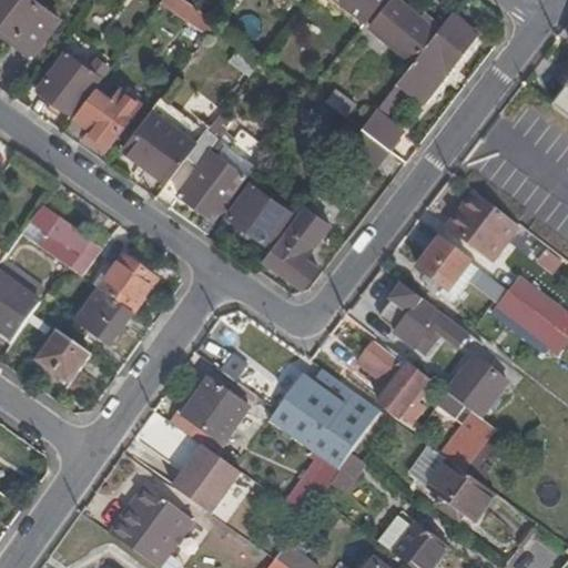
[(37,0),(0,0),(0,26),(34,53),(44,41),(61,18),(37,0)]
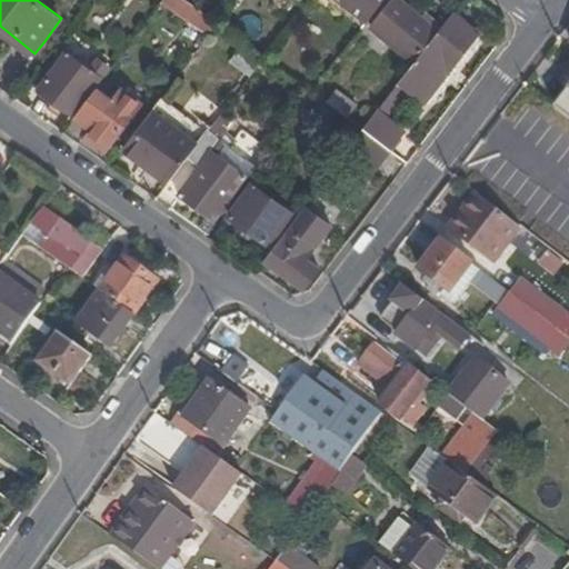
[(217,25),(185,0),(162,0),(162,2),(207,37),(217,25)]
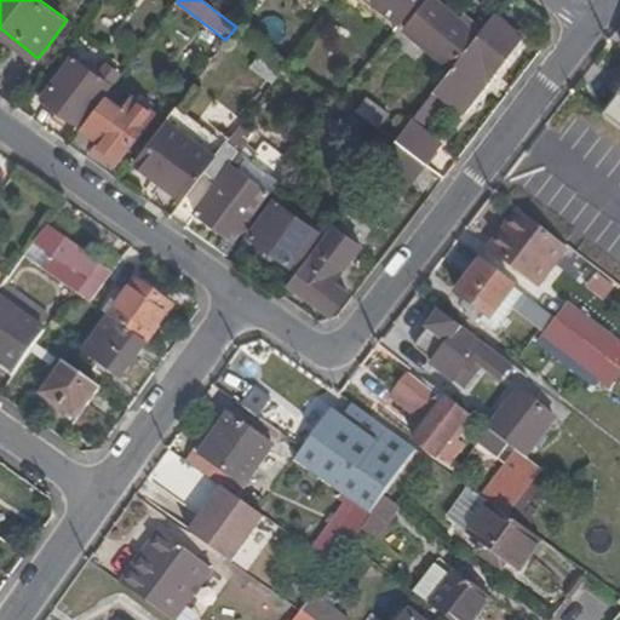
[(367,0),(400,24),(418,0),(367,0)]
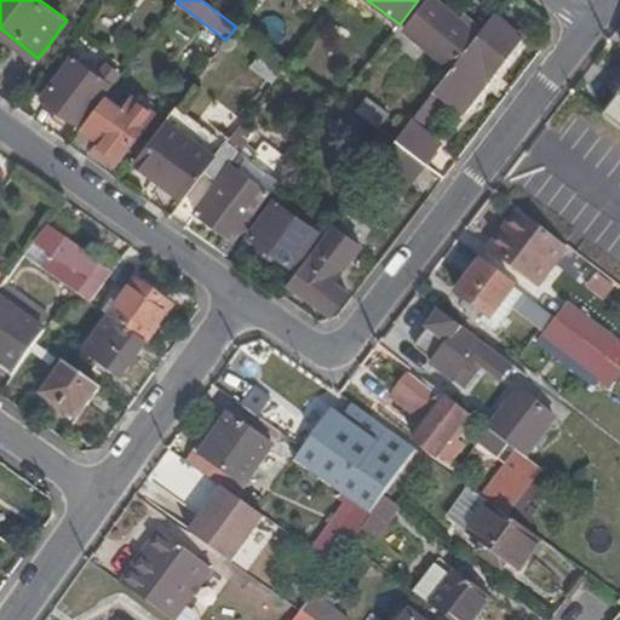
[(448,69),(475,35),(432,0),(424,0),(402,30),(448,69)]
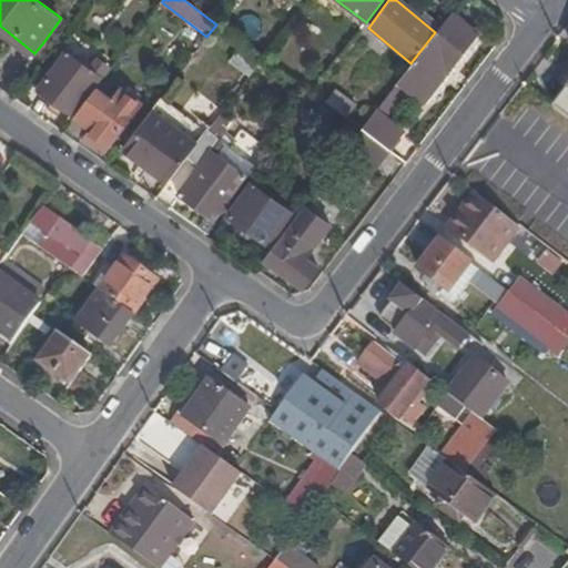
[(475,32),(449,13),(435,32),(397,83),(423,102),(444,73),(438,70),(445,61),(449,64),(475,32)]
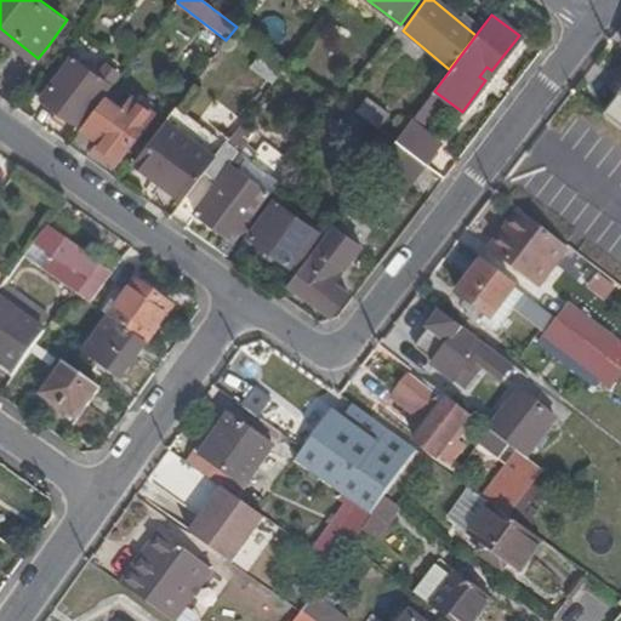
[(266,83),(275,68),(261,56),(250,72),(266,83)]
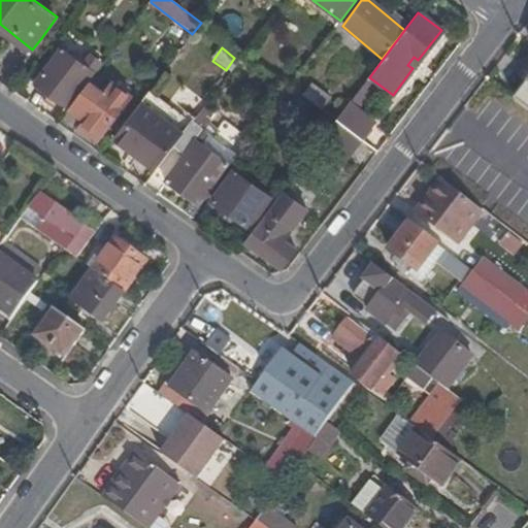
[(68,106),(93,73),(62,50),(37,83),(68,106)]
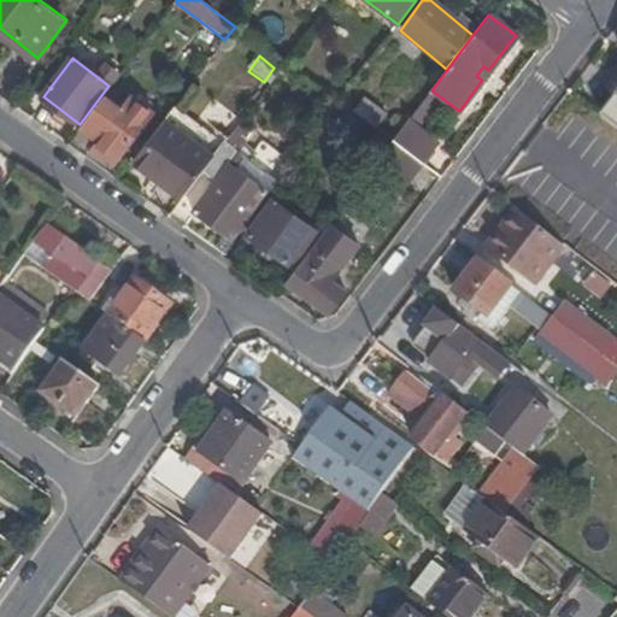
[(482,80),(488,70),(483,66),(476,76),(482,80)]
